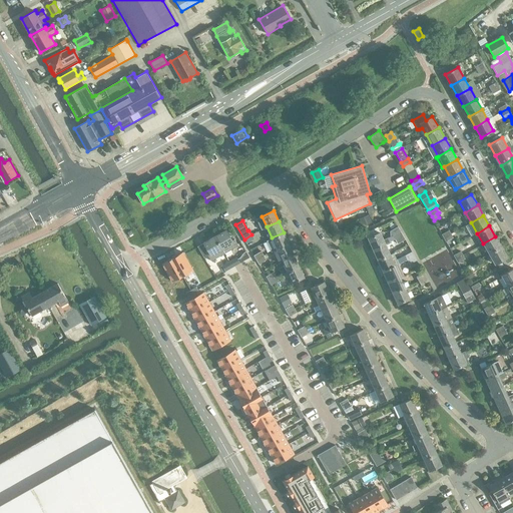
[(225,229),(214,235),(224,253),(238,245),(234,238),(231,239),(225,229)]
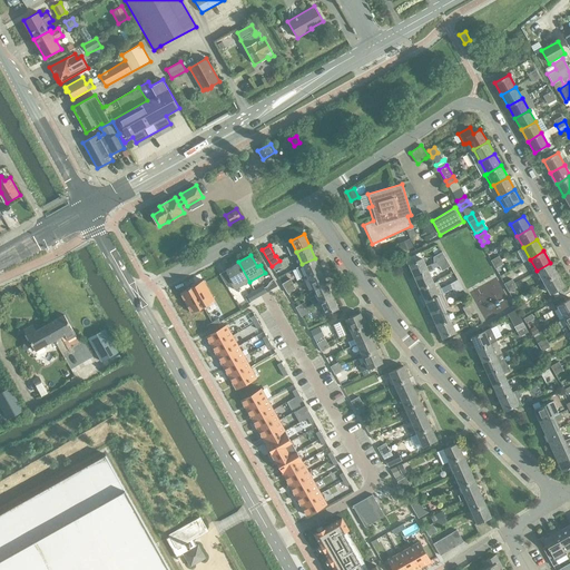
[(490,261),(493,264),(501,259),(499,255),(490,261)]
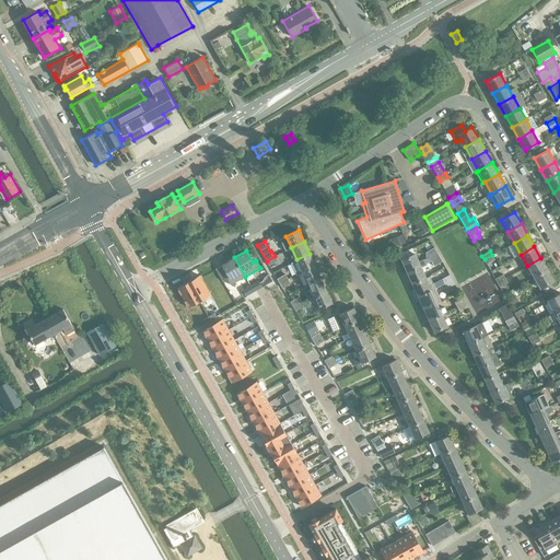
[(429,257),(431,261),(440,256),(436,252),(428,256),(429,257)]
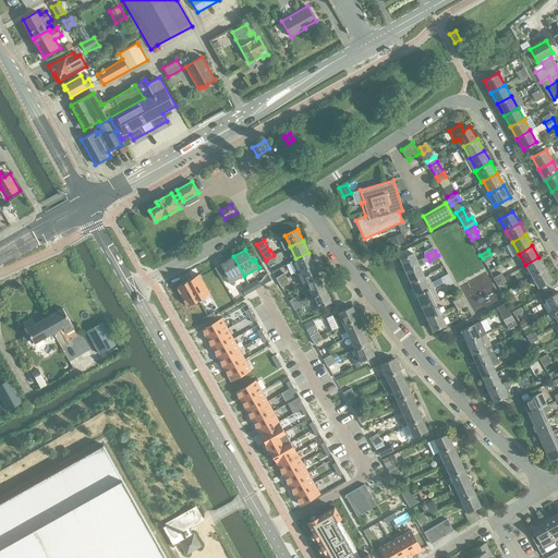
[(417,261),(413,252),(400,258),(405,270),(420,265),(429,261),(427,256),(417,261)]
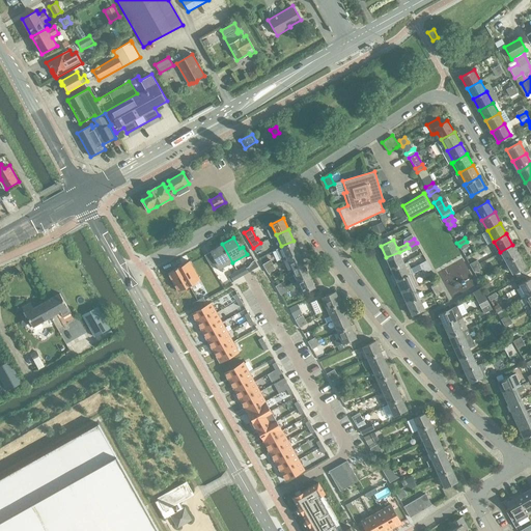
[(294,241),(281,246),(275,249),(280,260),(286,258),(299,252),(294,241)]
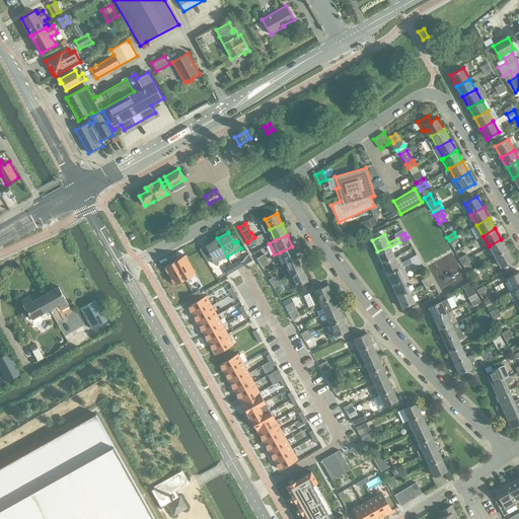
[(456,236),(449,240),(451,244),(458,240),(456,236)]
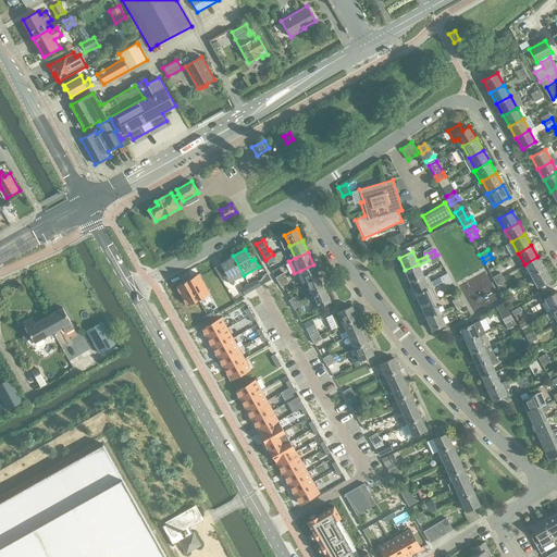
[(268,264),(275,259),(273,255),(265,260),(268,264)]
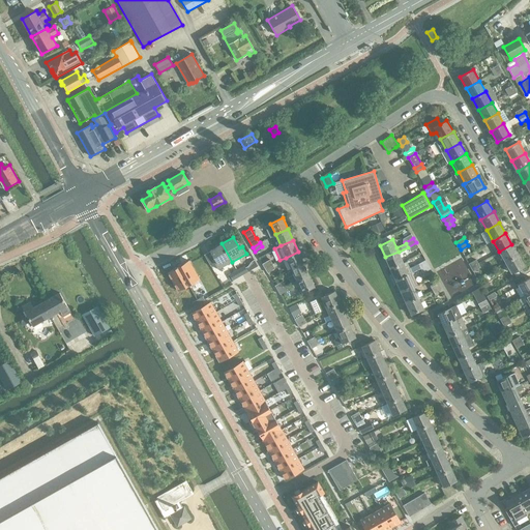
[(416,242),(408,247),(410,252),(418,247),(416,242)]
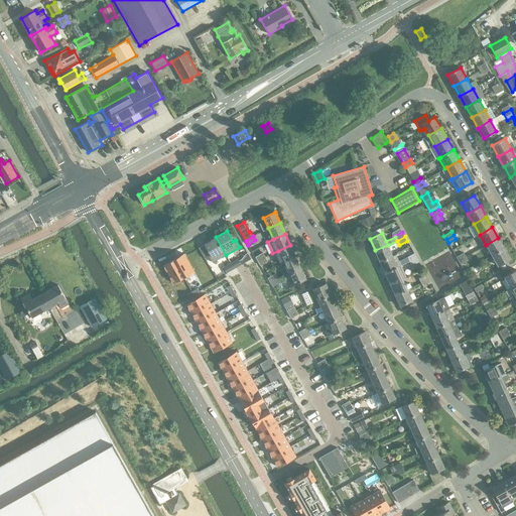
[(226,255),(216,237),(205,244),(199,248),(205,258),(209,256),(213,262),(226,255)]
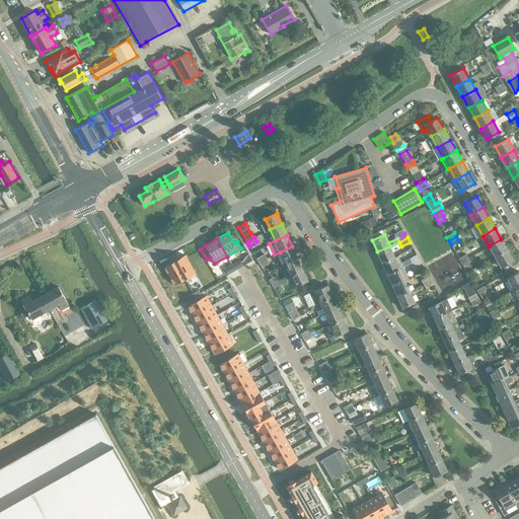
[(495,257),(507,249),(501,239),(489,246),(495,257)]
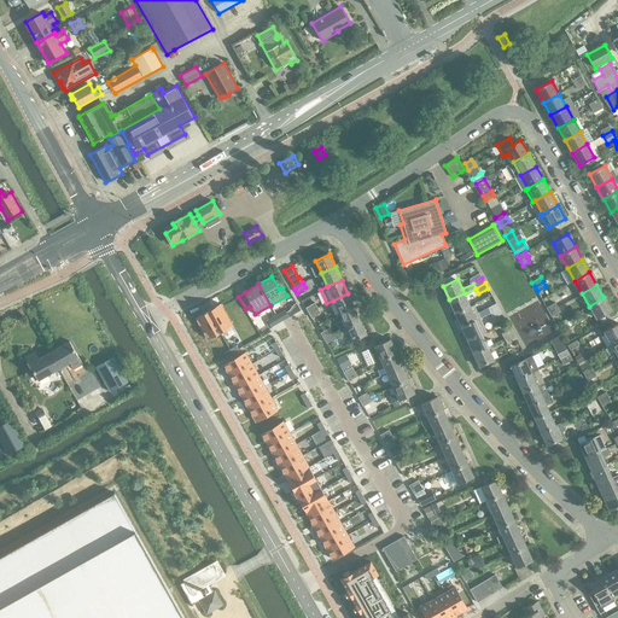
[(339,313),(354,307),(348,293),(333,301),(339,313)]
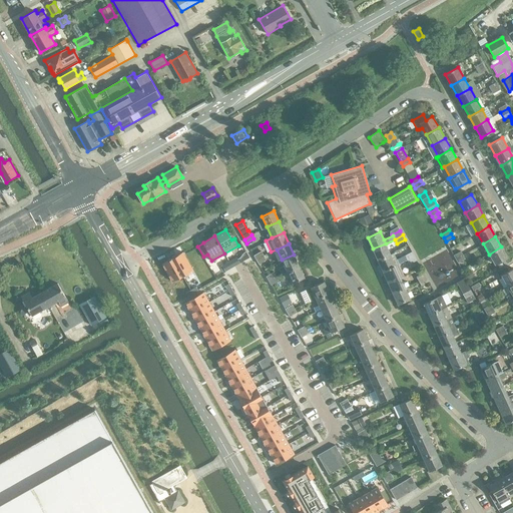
[(378,260),(391,254),(386,243),(373,248),(378,260)]
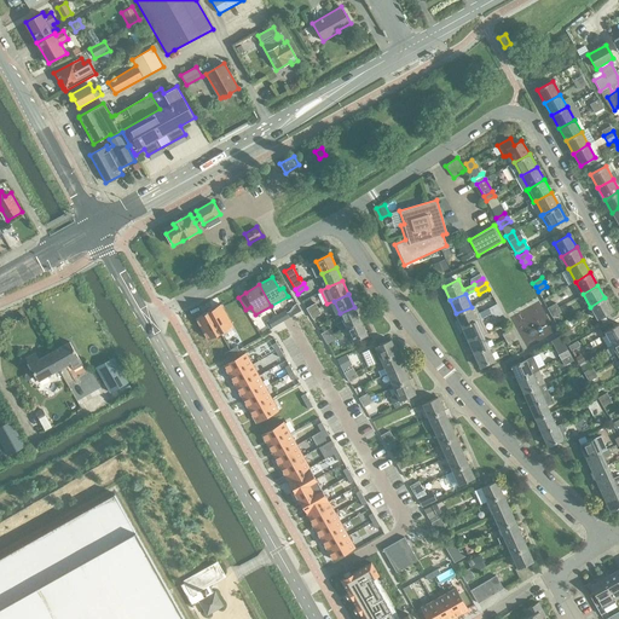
[(612,311),(605,298),(590,307),(597,319),(612,311)]
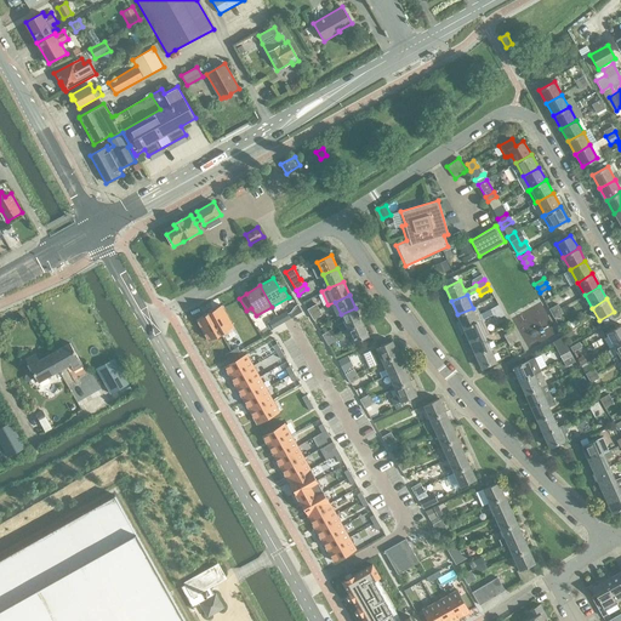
[(307,308),(309,314),(319,308),(315,303),(307,308)]
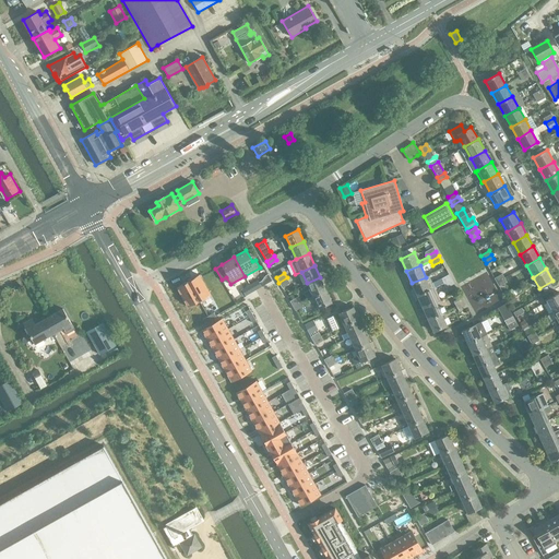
[(494,278),(496,283),(504,277),(502,273),(494,278)]
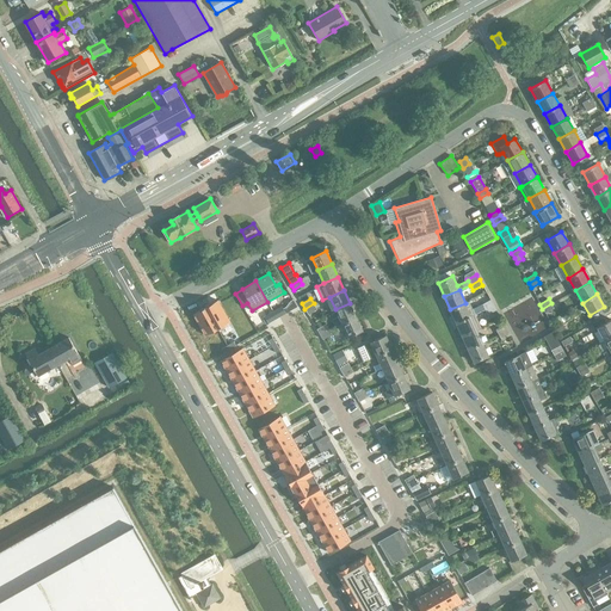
[(217,300),(205,307),(217,328),(229,321),(217,300)]
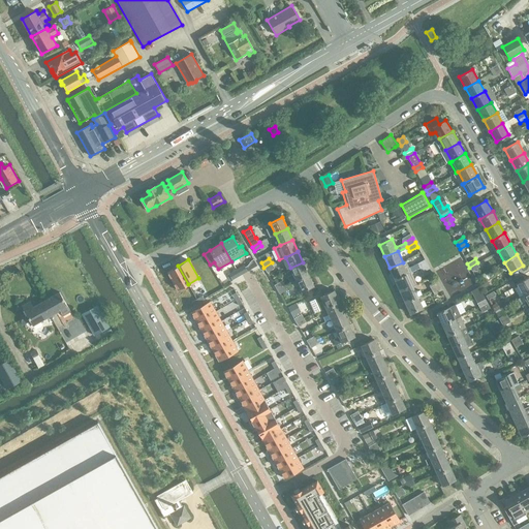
[(248,266),(246,267),(248,271),(257,266),(254,259),(251,260),(248,266)]
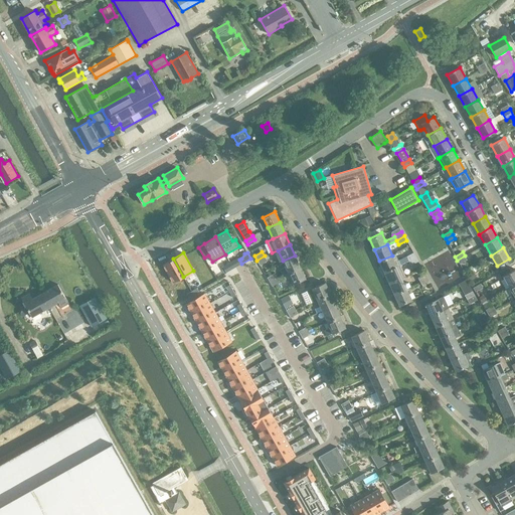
[(384,272),(396,267),(400,265),(398,261),(395,253),(392,255),(379,261),(384,272)]
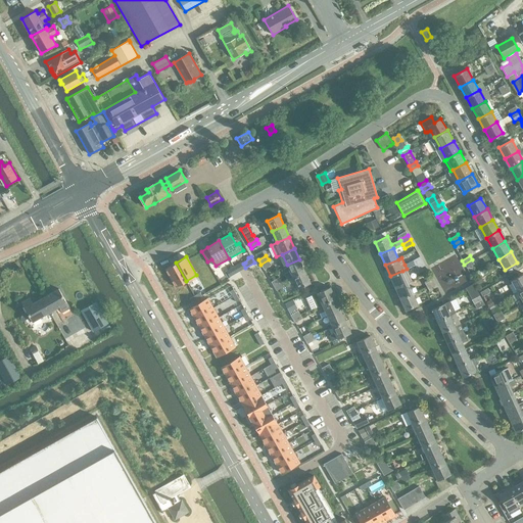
[(423,262),(420,257),(413,262),(405,265),(407,269),(415,266),(423,262)]
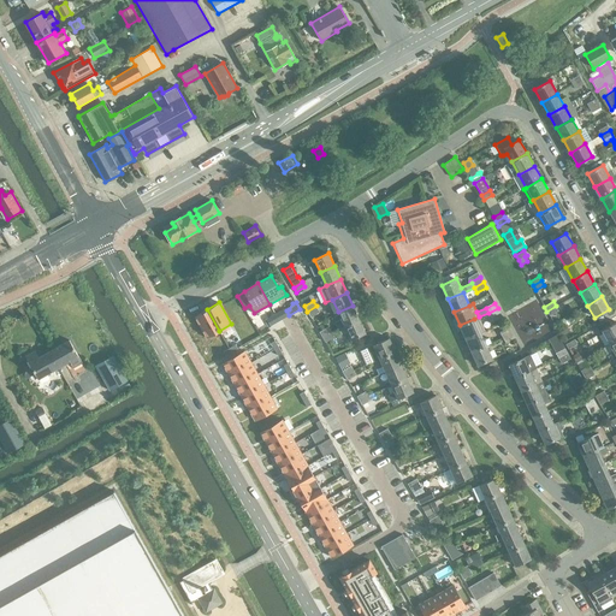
[(320,312),(317,306),(307,312),(311,317),(320,312)]
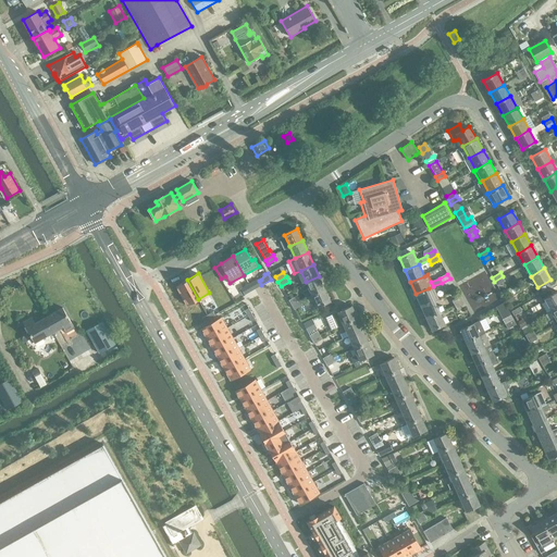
[(324,288),(319,276),(306,282),(308,288),(302,292),(305,297),(311,295),(310,294),(324,288)]
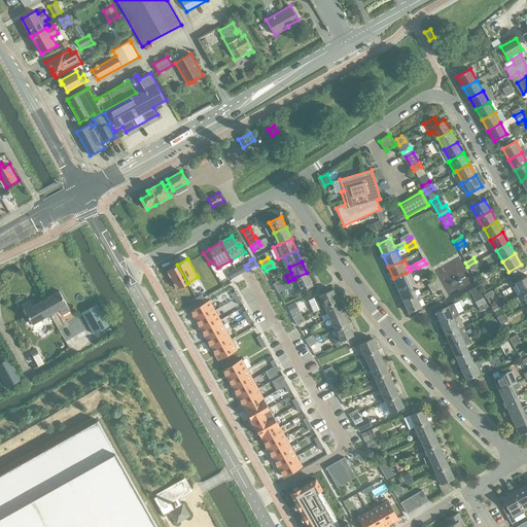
[(478,266),(476,261),(467,267),(470,270),(478,266)]
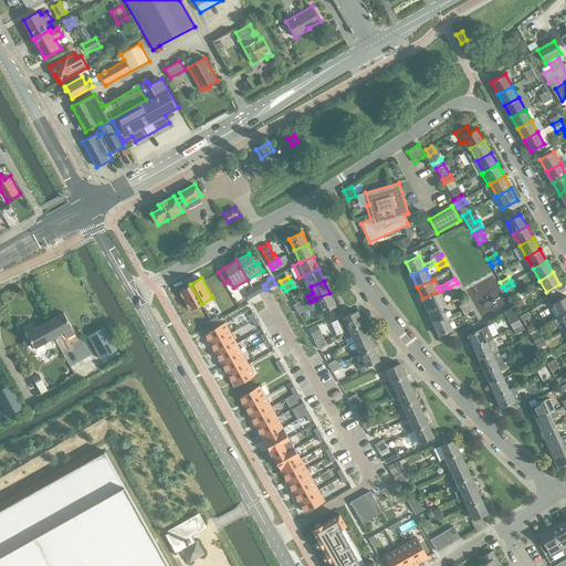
[(458,283),(449,287),(452,293),(460,289),(458,283)]
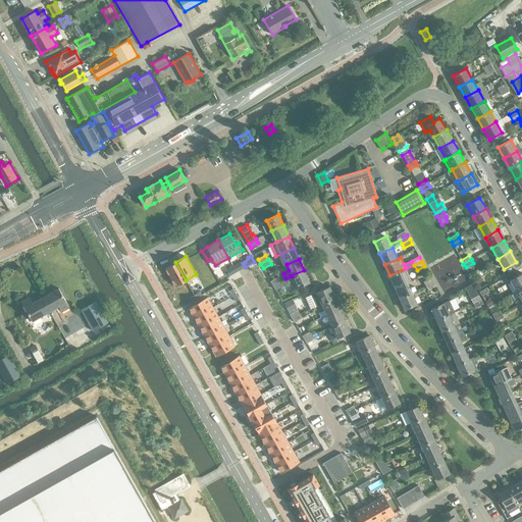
[(175,262),(165,268),(175,286),(186,280),(175,262)]
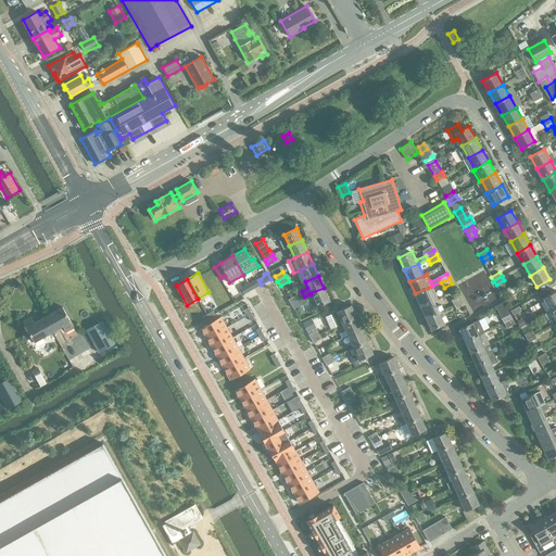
[(249,283),(252,289),(260,285),(256,279),(249,283)]
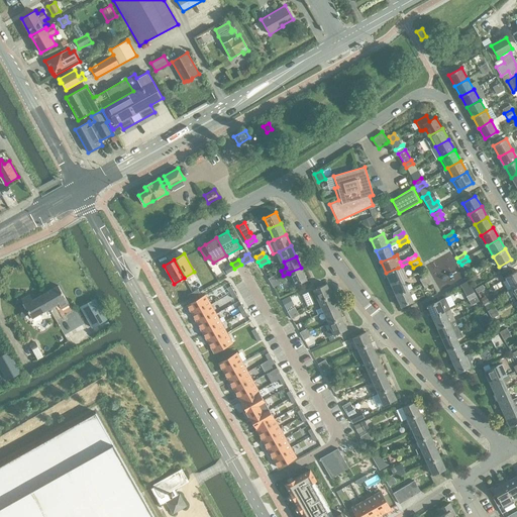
[(234,269),(231,264),(223,268),(226,273),(234,269)]
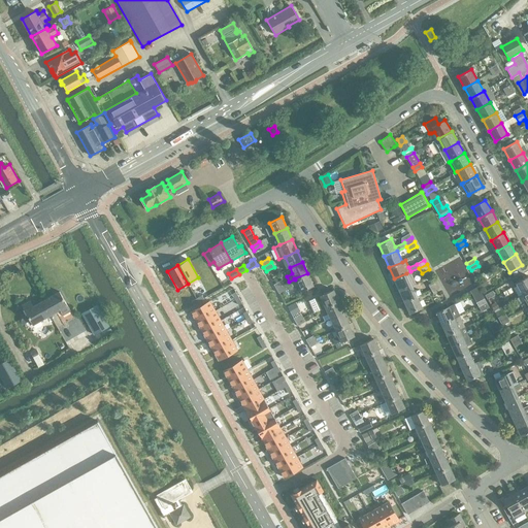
[(410,271),(406,273),(394,278),(399,290),(411,285),(411,284),(416,283),(410,271)]
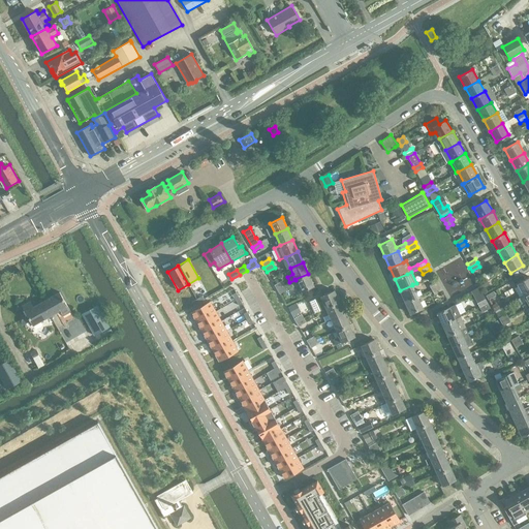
[(294,279),(296,280),(301,291),(313,285),(308,274),(294,279)]
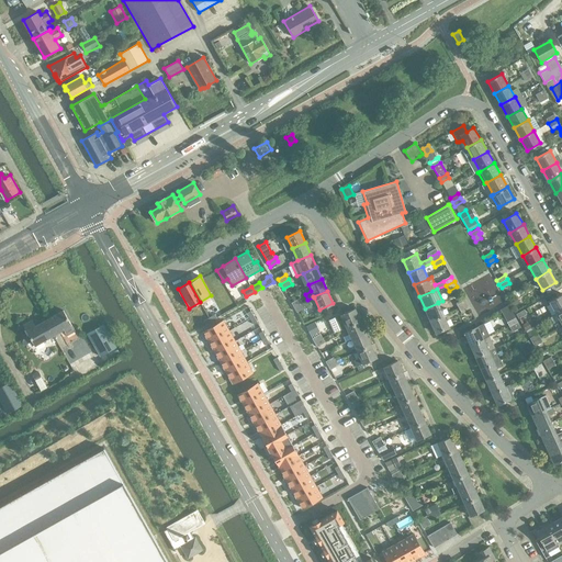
[(561,294),(549,302),(555,314),(561,310),(561,294)]
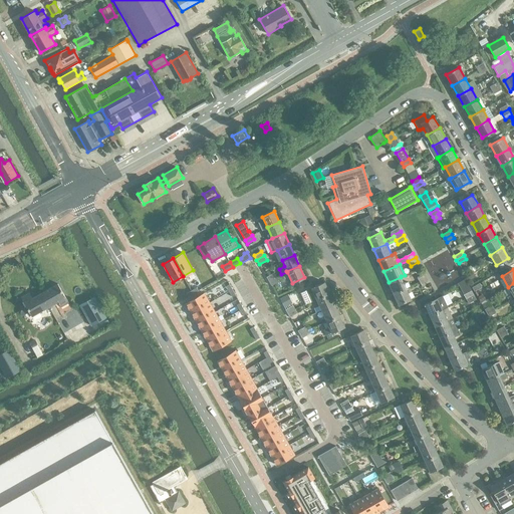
[(274,272),(266,277),(269,281),(276,277),(274,272)]
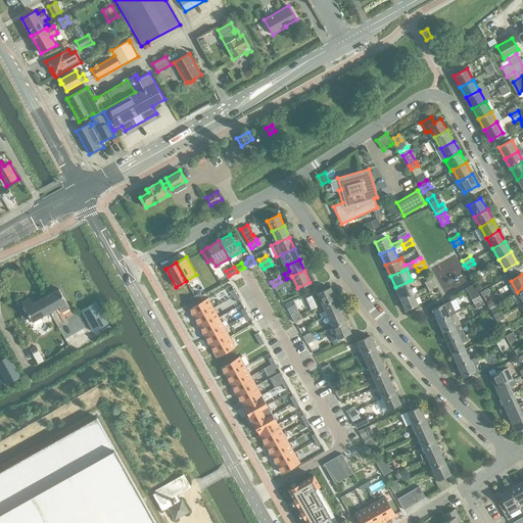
[(434,282),(432,278),(424,282),(427,287),(434,282)]
